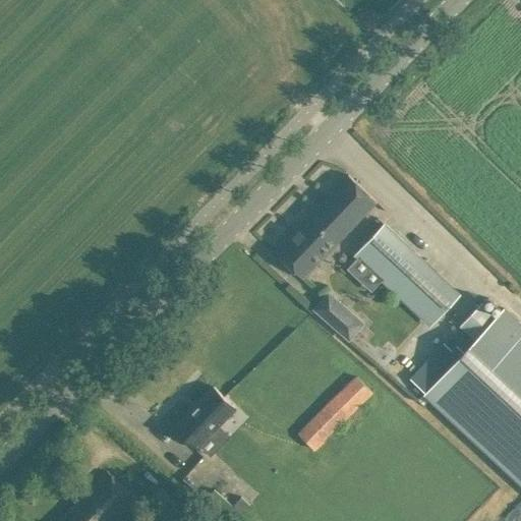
[(377,200),(363,187),(348,174),(275,250),(302,277),(377,200)]
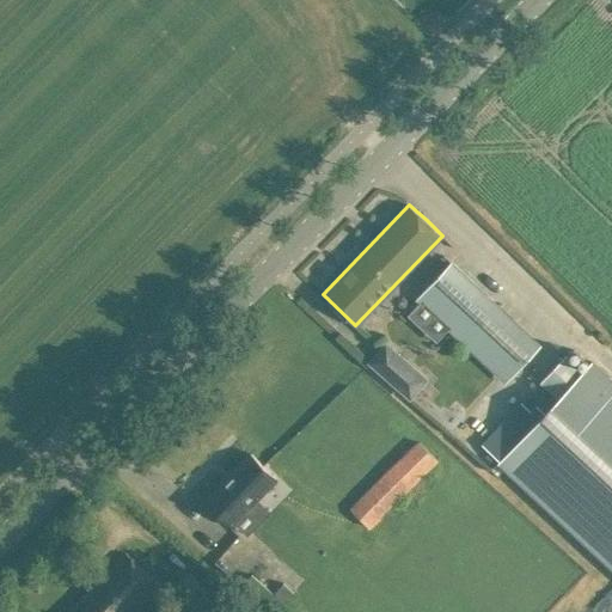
[(510,380),(540,344),(447,265),(415,300),(510,380)]
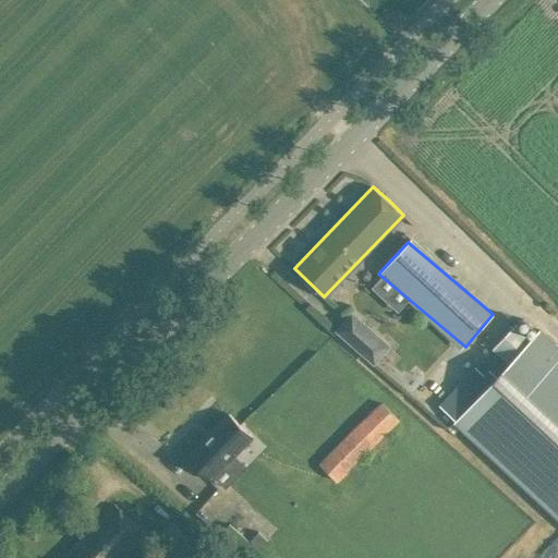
[(338,330),(375,363),(389,347),(352,314),(338,330)]
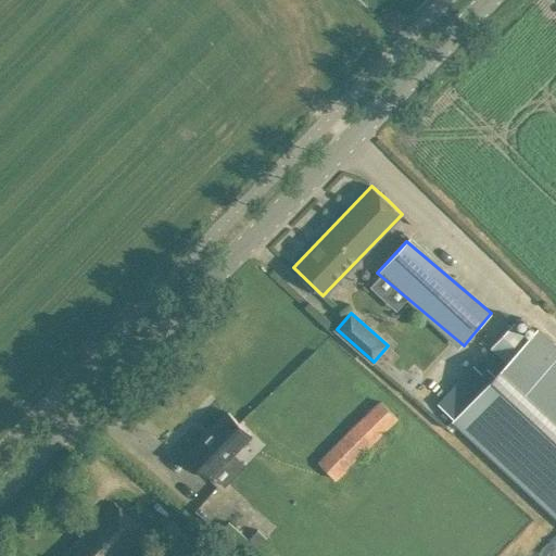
[(474,366),(439,404),(454,418),(451,421),(555,518),(555,346),(538,329),(530,337),(515,321),(491,346),(507,362),(495,374),(488,367),(482,374),(474,366)]
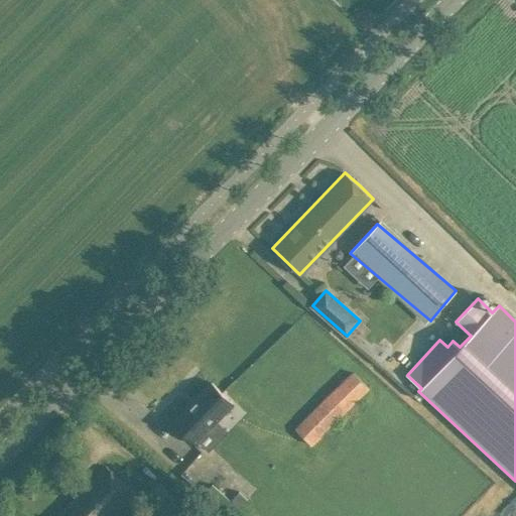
[(311,445),(370,388),(354,373),(296,429),(311,445)]
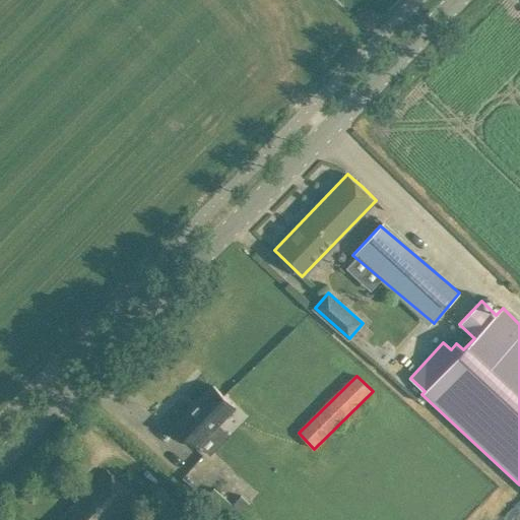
[(213,385),(174,426),(196,447),(236,406),(213,385)]
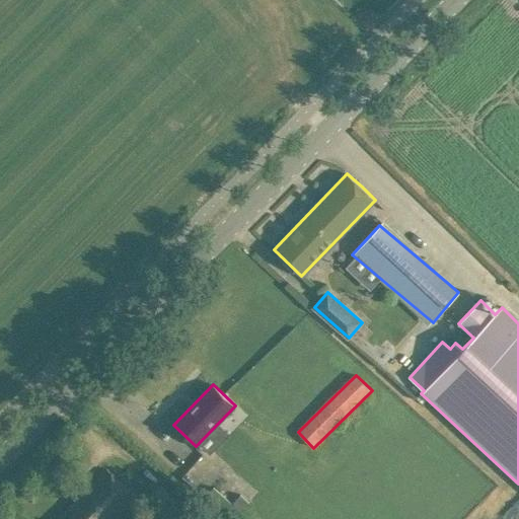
[(58,518),(108,518),(110,518),(112,518),(114,518),(136,496),(106,468),(99,476),(100,477),(93,485),(92,484),(58,518)]
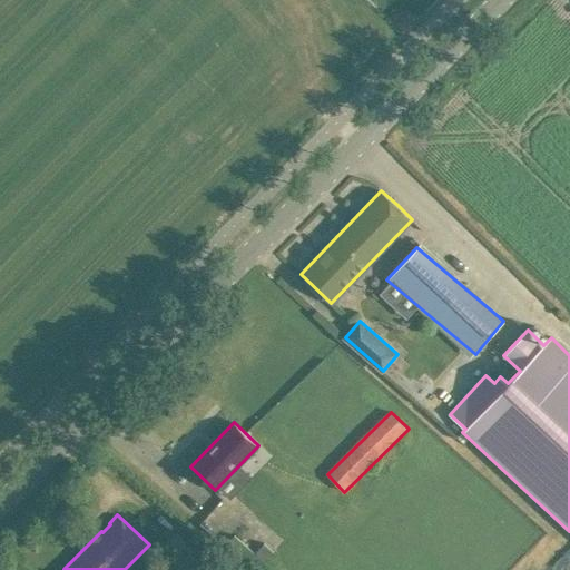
[(236,536),(228,543),(257,569),(274,551),(265,543),(256,553),(236,536)]
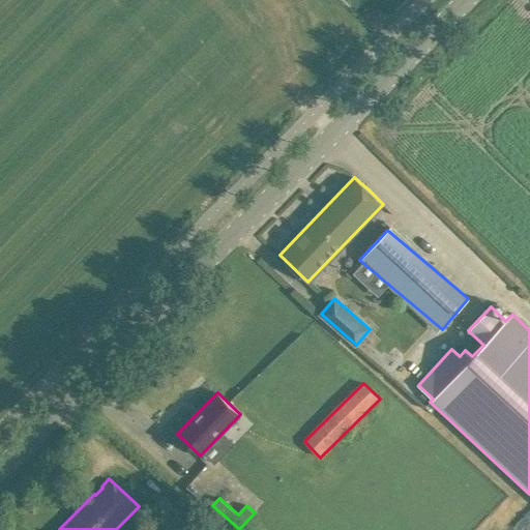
[(521,529),(529,529),(529,507),(514,524),(521,529)]
